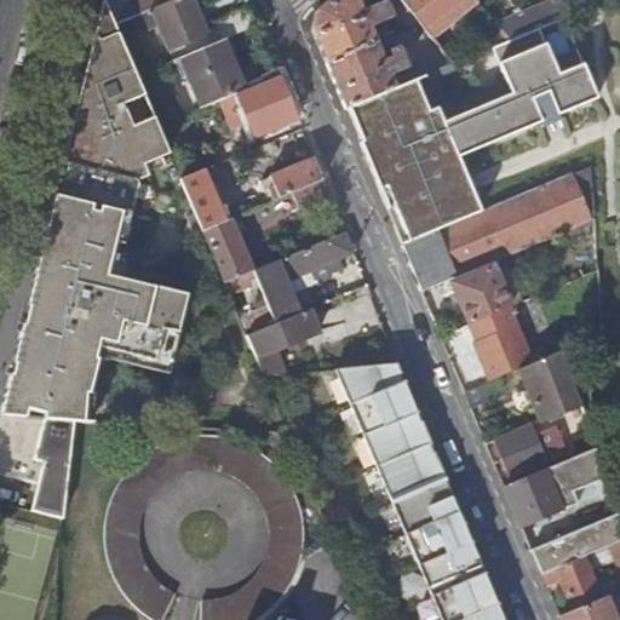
[(145,166),(172,155),(115,26),(104,0),(45,240),(78,246),(78,248),(109,253),(109,254),(112,254),(120,211),(128,213),(133,184),(138,184),(150,177),(145,166)]
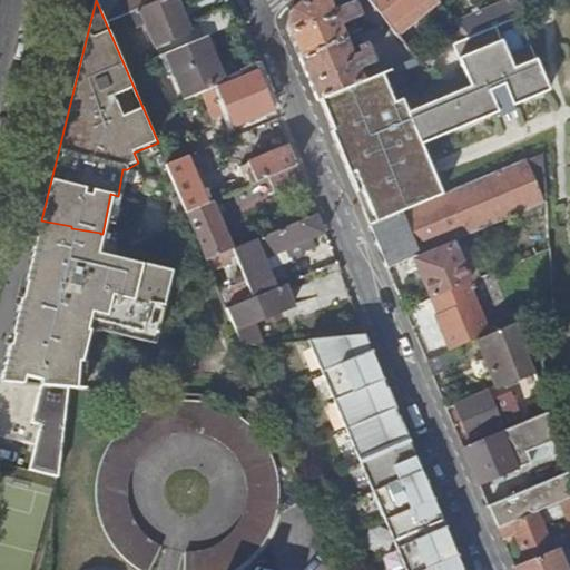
[(96,0),(106,23),(119,18),(128,16),(135,12),(141,9),(161,0),(121,0),(117,2),(116,0),(96,0)]
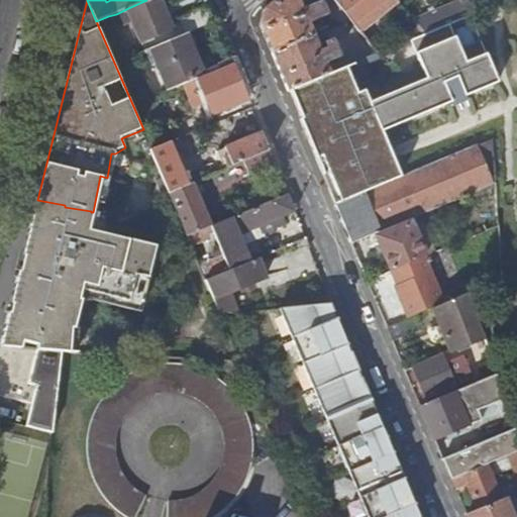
[(162,0),(146,0),(128,8),(141,41),(174,28),(162,0)]
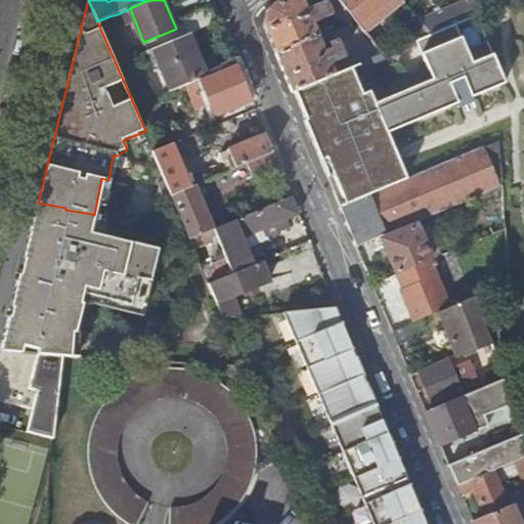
[(308,12),(302,0),(280,0),(268,11),(264,27),(277,56),(318,39),(313,25),(334,15),(333,13),(335,12),(346,27),(355,23),(337,0),(323,0),(326,4),(308,12)]
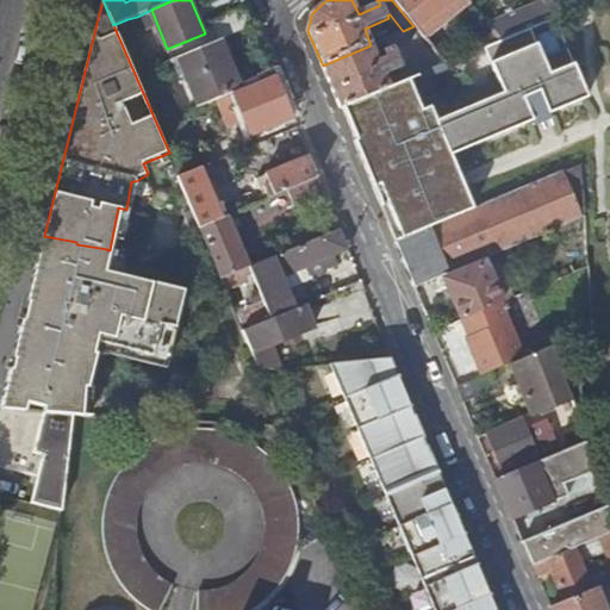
[(467,0),(392,0),(414,26),(427,43),(473,6),(467,0)]
